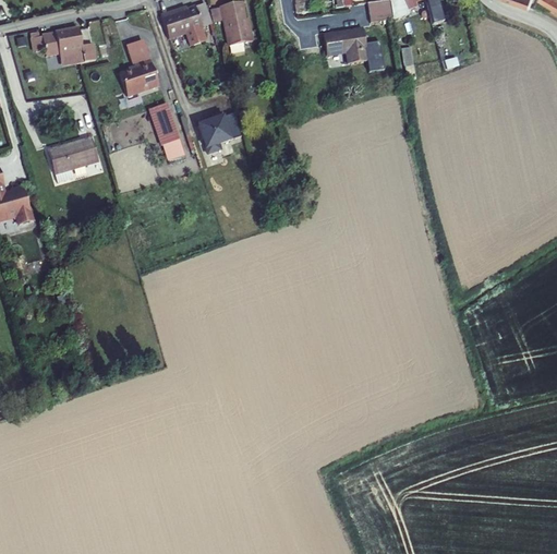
[(287,0),(290,13),(294,12),(309,10),(306,0),(287,0)]
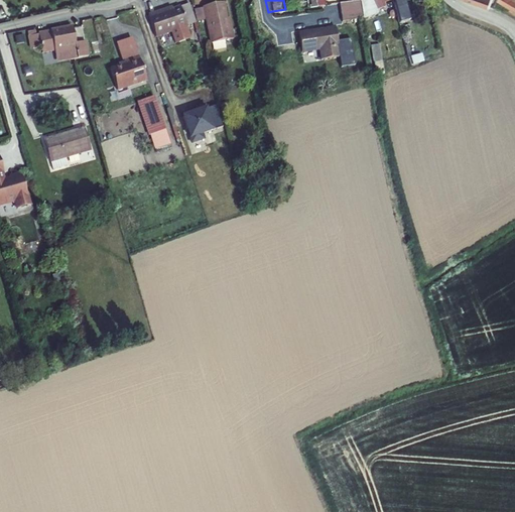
[(341,0),(344,17),(364,13),(361,0),(341,0)]
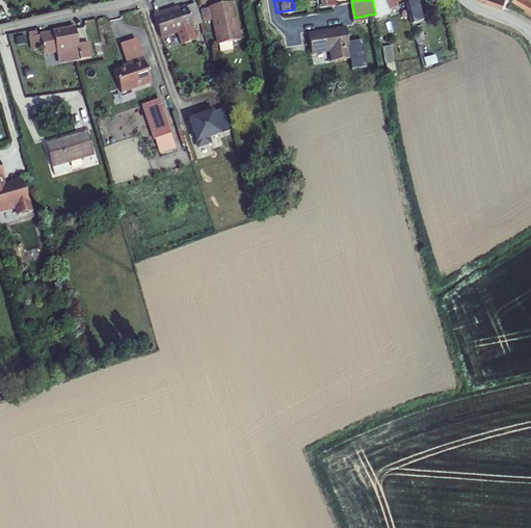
[(376,0),(379,15),(389,11),(387,5),(395,2),(394,0),(376,0)]
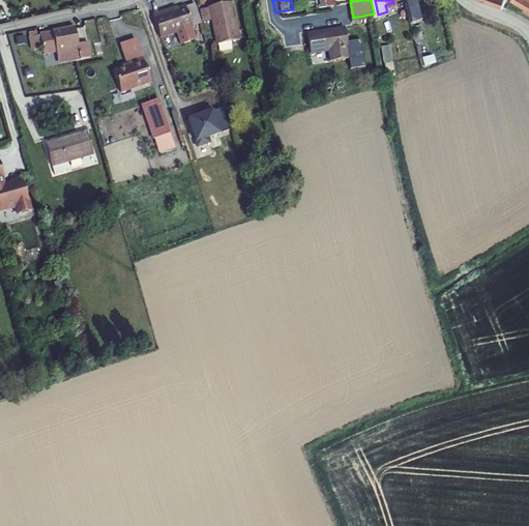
[(403,0),(403,1),(407,20),(415,19),(412,3),(414,3),(413,0),(403,0)]
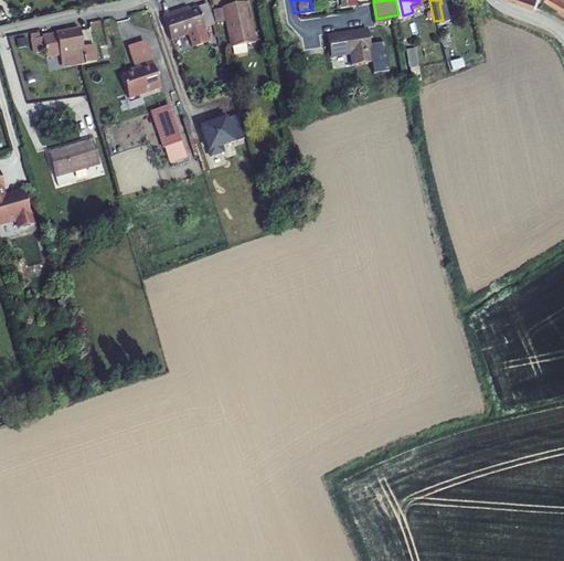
[(552,0),(560,4),(559,8),(563,10),(563,0),(552,0)]
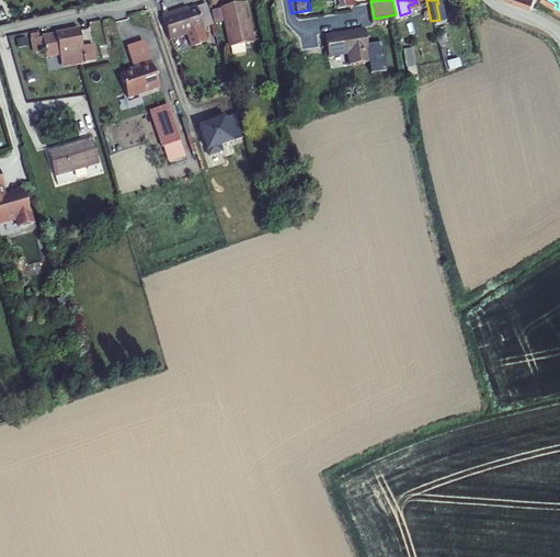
[(237,1),(217,7),(221,21),(228,46),(248,41),(252,40),(249,29),(246,30),(237,1)]
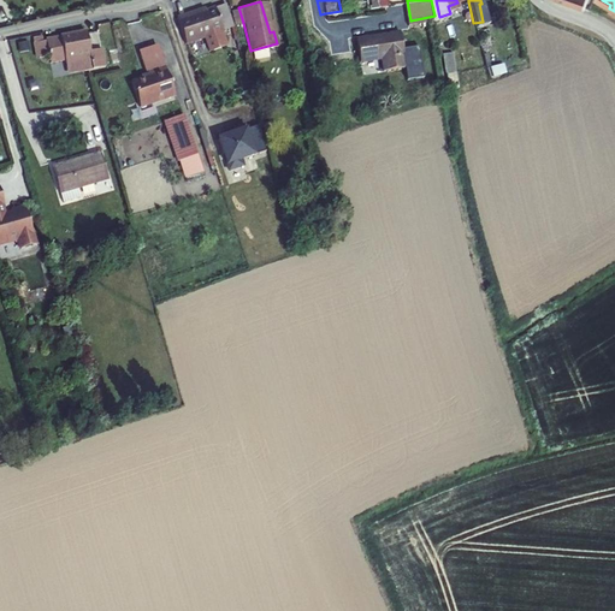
[(179,15),(188,41),(224,29),(217,5),(189,15),(188,11),(179,15)]
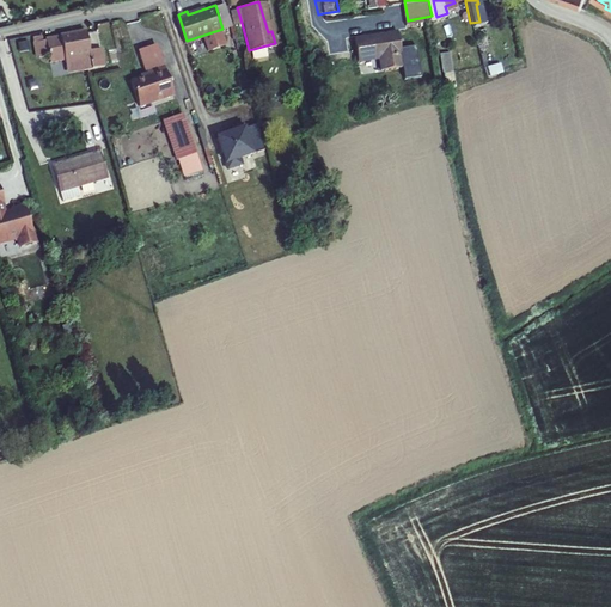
[(237,7),(225,10),(230,26),(242,23),(237,7)]
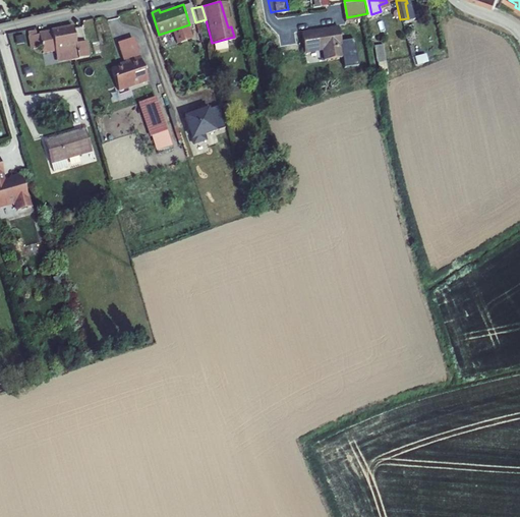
[(303,29),(307,48),(324,44),(325,55),(343,52),(337,22),(303,29)]
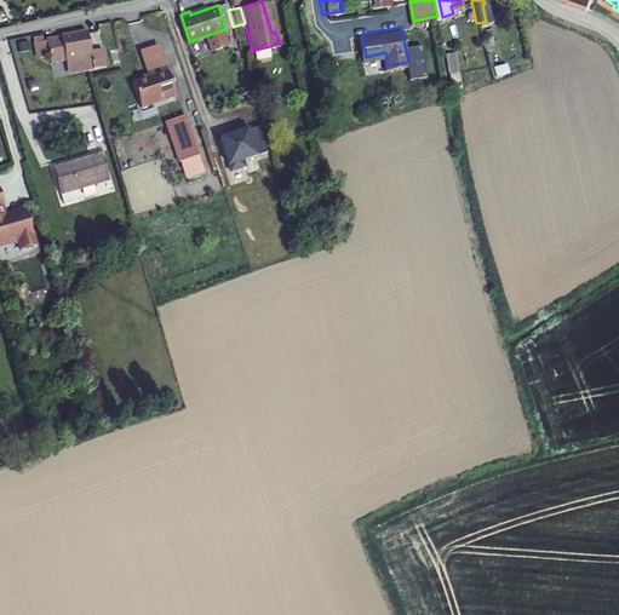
[(89,33),(63,36),(66,51),(66,56),(67,58),(68,72),(86,69),(105,67),(104,51),(91,52),(89,33)]
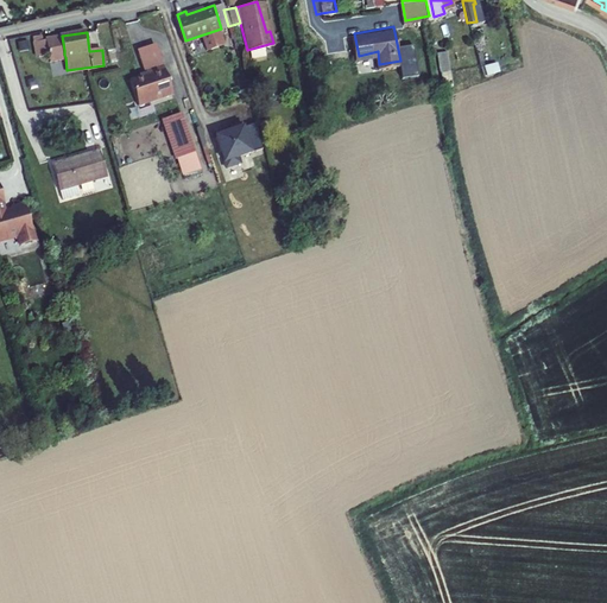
[(40,52),(40,57),(55,56),(64,55),(64,50),(62,36),(37,38),(39,52),(40,52)]
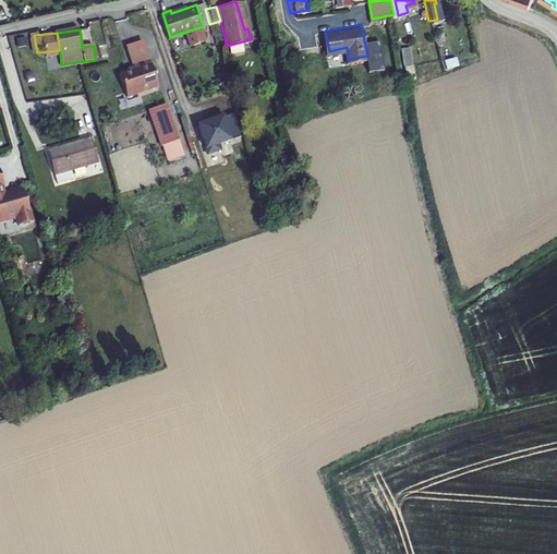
[(404,44),(407,60),(414,59),(412,43),(404,44)]
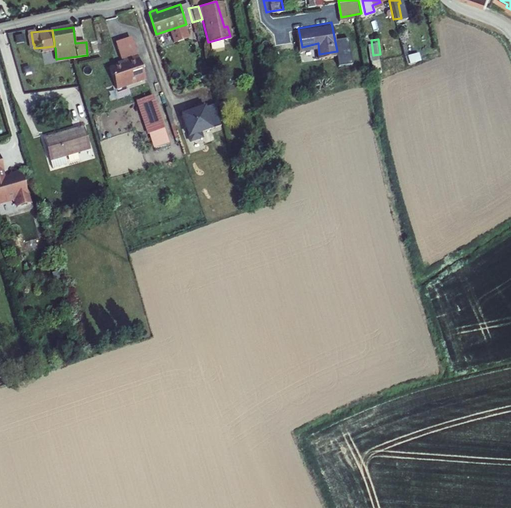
[(140,56),(135,40),(119,46),(125,65),(127,64),(126,61),(140,56)]
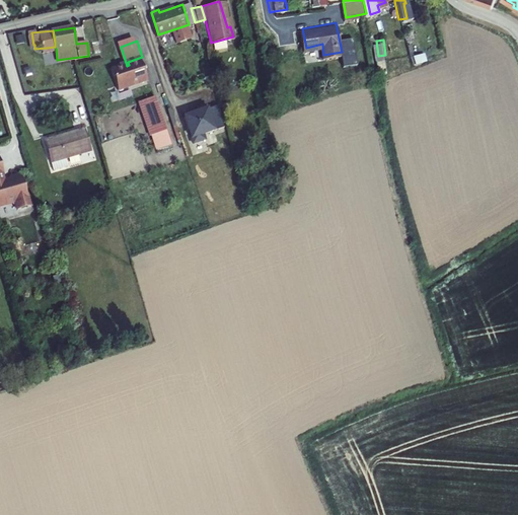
[(47,48),(34,49),(35,62),(57,60),(56,49),(55,47),(47,48)]
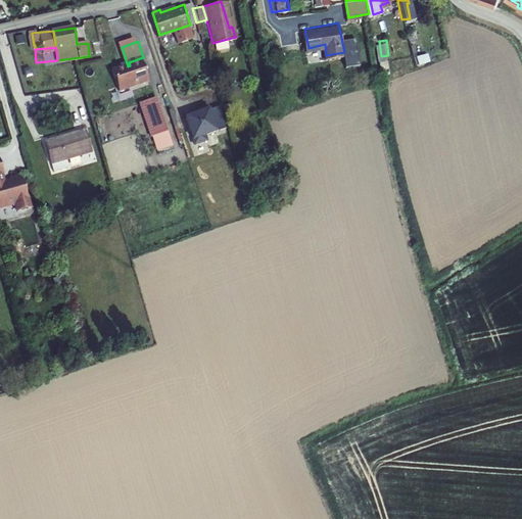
[(152,83),(143,57),(129,62),(130,65),(114,71),(122,93),(152,83)]
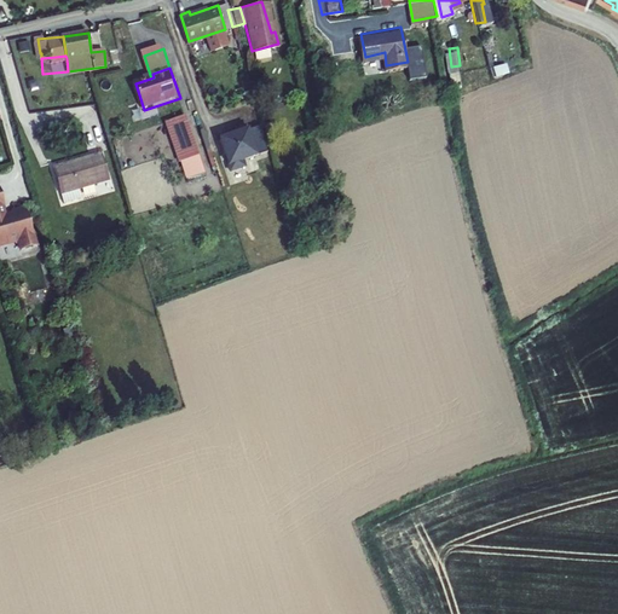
[(202,156),(189,117),(171,123),(184,162),(202,156)]
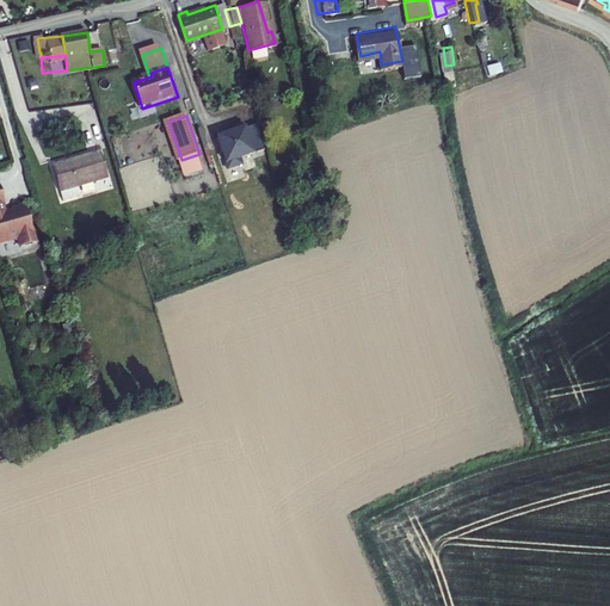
[(265,154),(257,122),(244,127),(242,123),(233,125),(234,130),(217,135),(227,161),(240,156),(241,162),(265,154)]
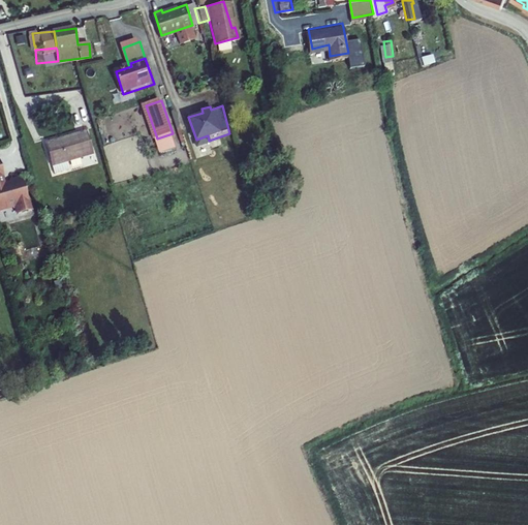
[(41,140),(50,166),(65,162),(62,154),(89,146),(83,127),(41,140)]
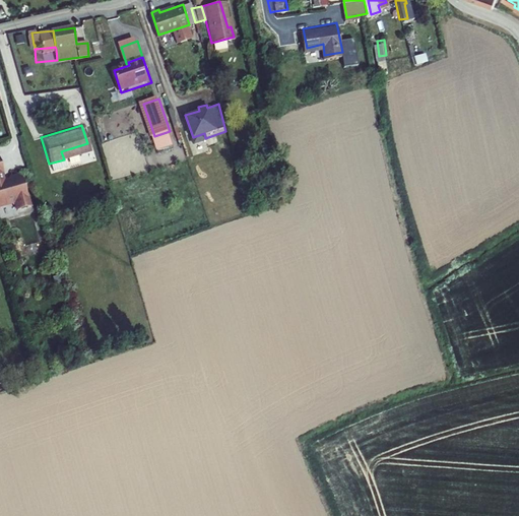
[(0,155),(0,203),(7,202),(7,200),(15,198),(18,207),(30,203),(21,171),(9,174),(10,177),(4,179),(2,170),(4,169),(0,155)]
